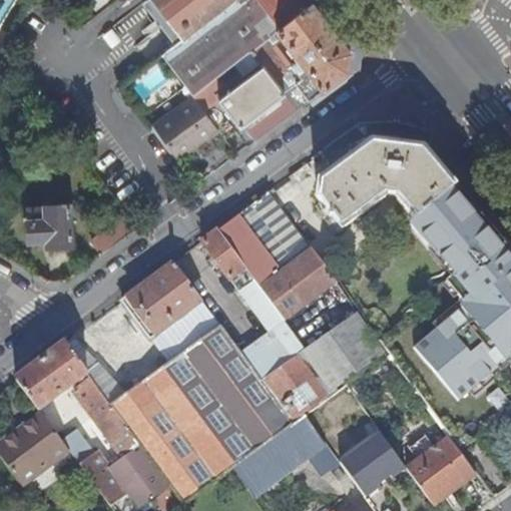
[(181,39),(150,0),(144,0),(142,2),(159,25),(174,44),(181,39)]
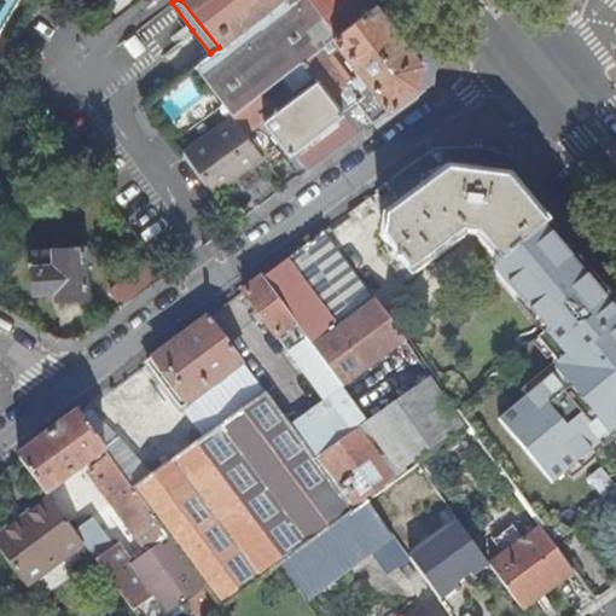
[(181,0),(219,47),(278,0),(181,0)]
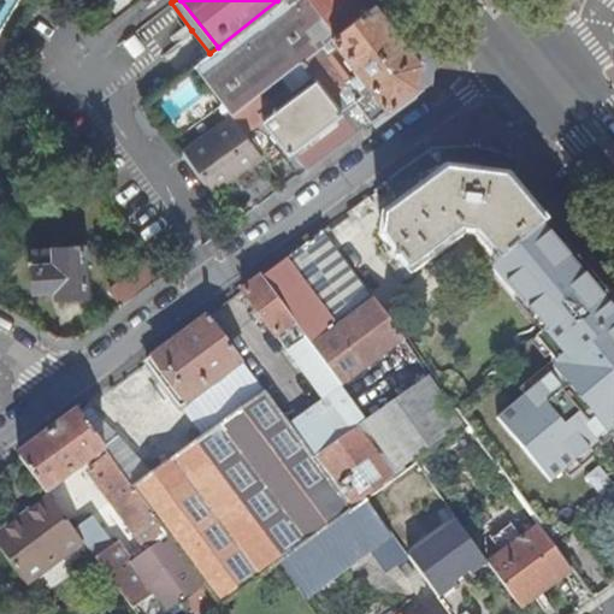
[(223,102),(231,114),(300,62),(317,47),(331,36),(375,1),(373,0),(277,0),(218,47),(210,53),(201,59),(194,65),(223,102)]
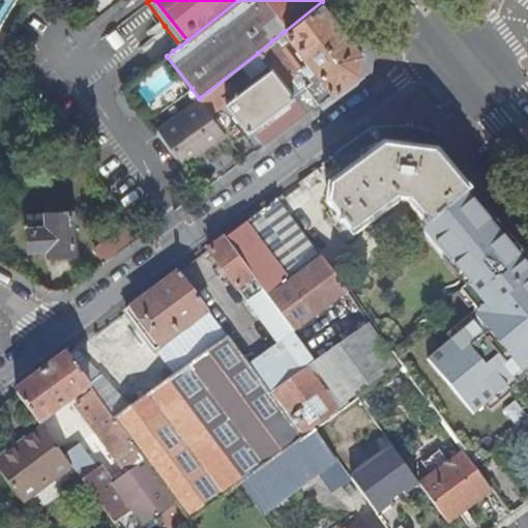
[(358,72),(320,103),(322,106),(368,71),(370,50),(330,0),(325,0),(323,2),(343,27),(345,30),(348,34),(360,51),(358,72)]
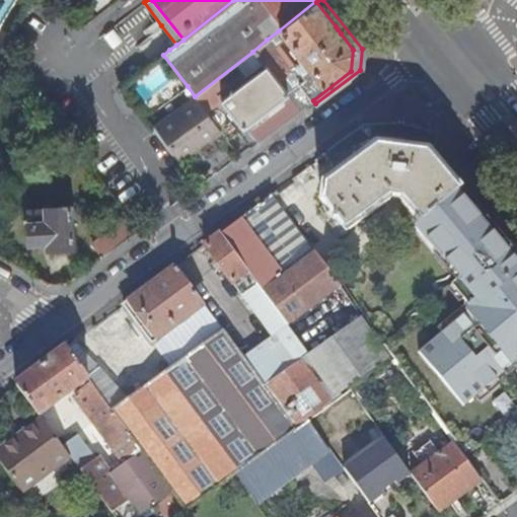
[(298,112),(313,100),(351,71),(353,50),(341,33),(338,29),(336,26),(316,2),(315,1),(279,30),(293,48),(289,51),(294,57),(296,56),(299,61),(289,68),(267,40),(252,52),(265,68),(298,112)]
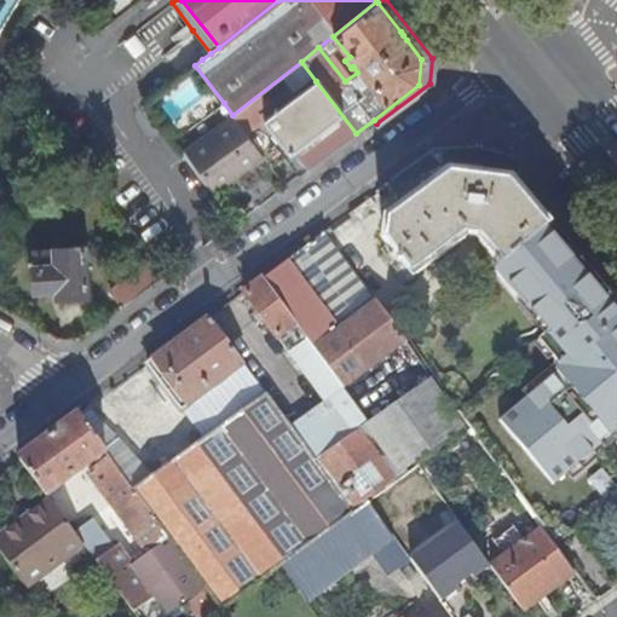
[(294,151),(307,168),(333,150),(356,133),(316,81),(264,120),(290,154),(294,151)]
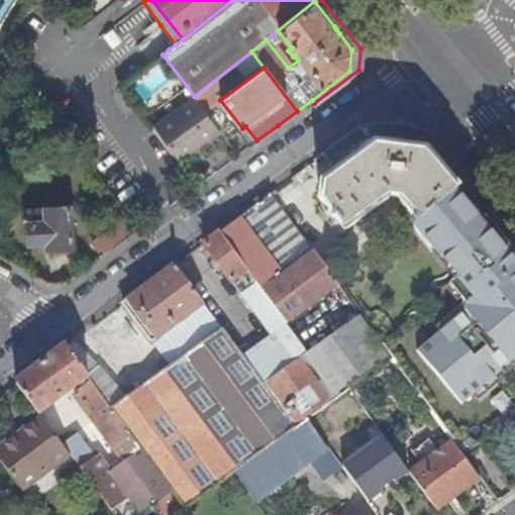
[(144,117),(152,127),(155,125),(194,96),(187,86),(144,117)]
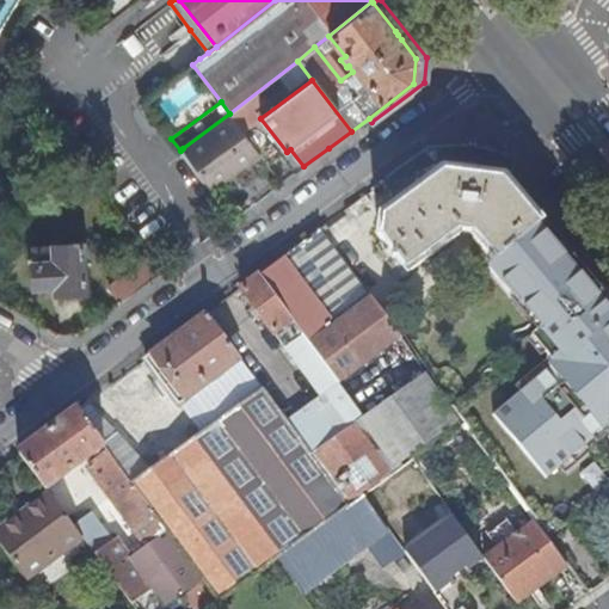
[(229,114),(183,148),(211,188),(259,154),(245,135),(229,114)]
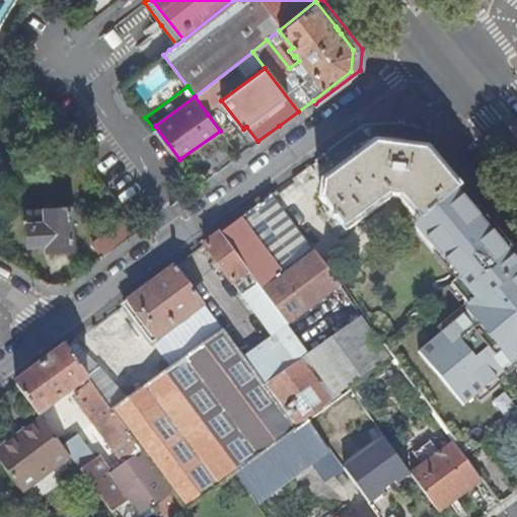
[(208,115),(220,131),(225,137),(237,128),(221,105),(208,115)]
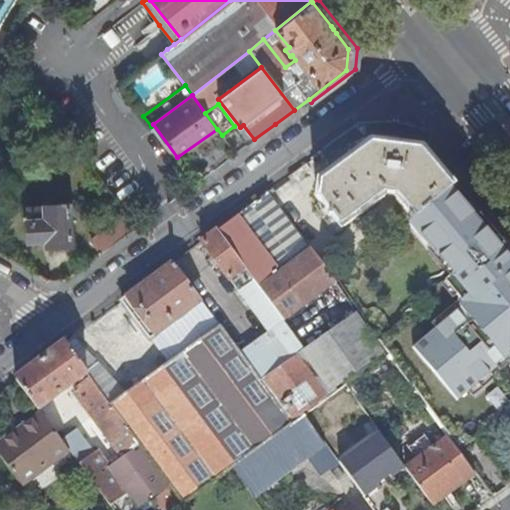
[(430,131),(407,125),(395,121),(359,123),(335,141),(321,152),(332,167),(370,140),(425,147),(430,131)]
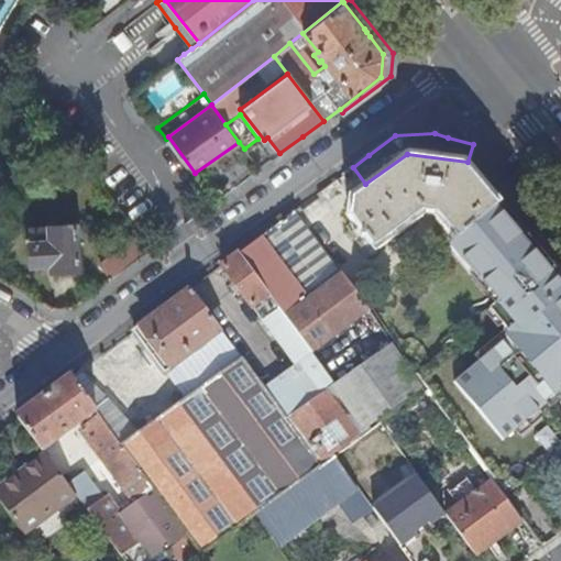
[(407,154),(365,184),(349,196),(347,212),(360,231),(353,237),(366,254),(424,213),(432,213),(450,237),(447,240),(449,243),(452,241),(453,242),(503,204),(490,188),(468,162),(407,154)]
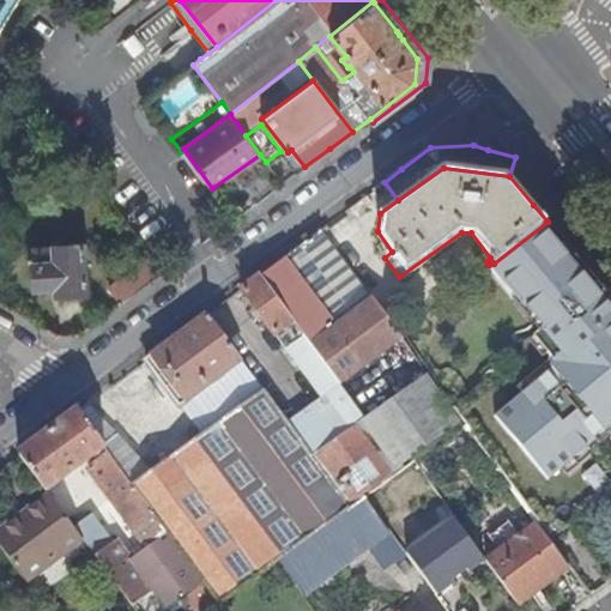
[(610,298),(548,222),(494,264),(484,267),(537,327),(530,333),(552,362),(494,416),(546,479),(605,429),(610,436),(610,298)]
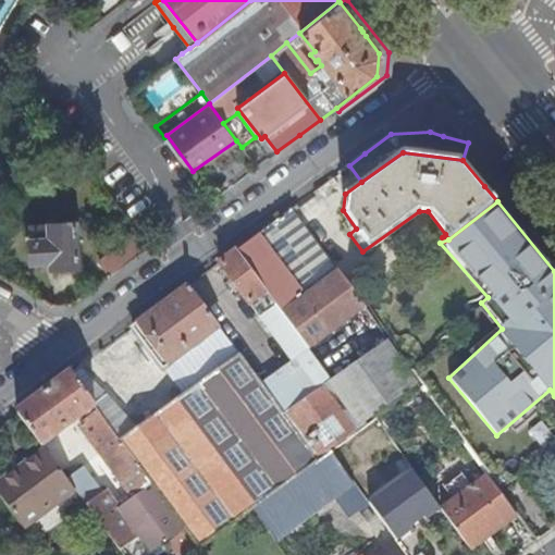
[(360,304),(291,208),(272,222),(236,248),(276,304),(308,346),(362,307),(360,304)]
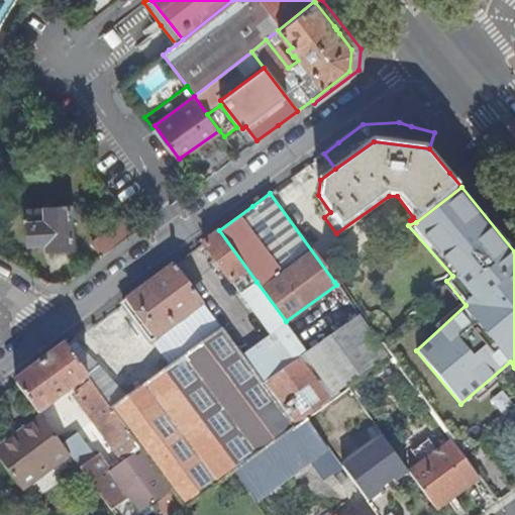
[(45,241),(46,248),(72,246),(69,205),(43,206),(43,208),(22,209),(22,217),(28,217),(28,222),(26,222),(27,242),(45,241)]
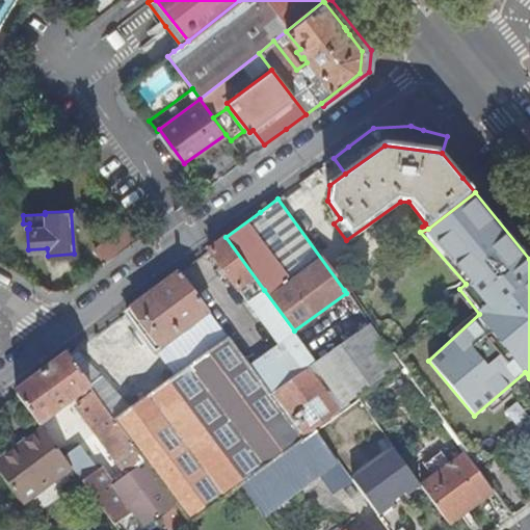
[(104,262),(142,235),(132,221),(95,248),(104,262)]
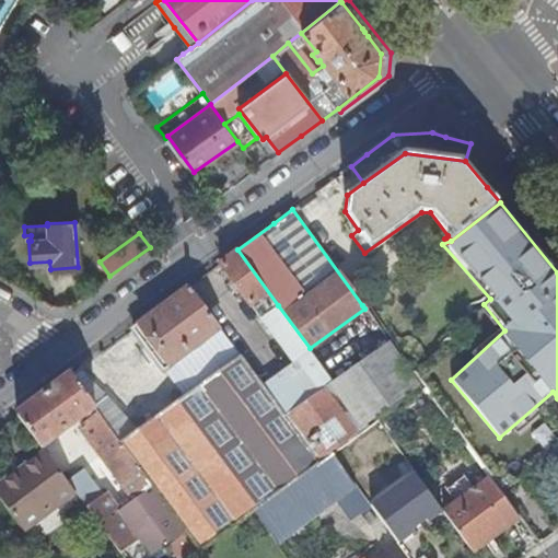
[(278,305),(237,250),(219,264),(259,318),(278,305)]
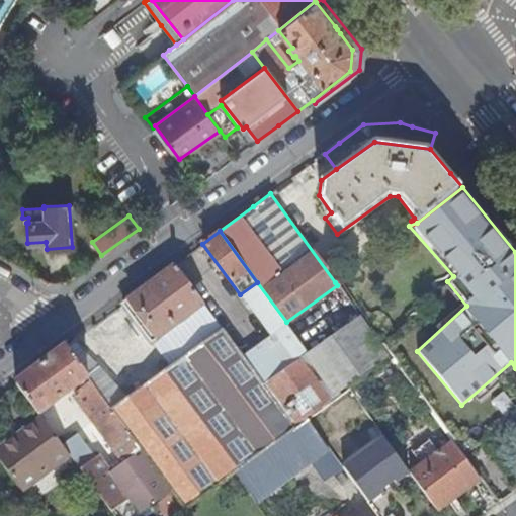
[(202,303),(175,264),(151,282),(129,298),(157,336),(202,303)]
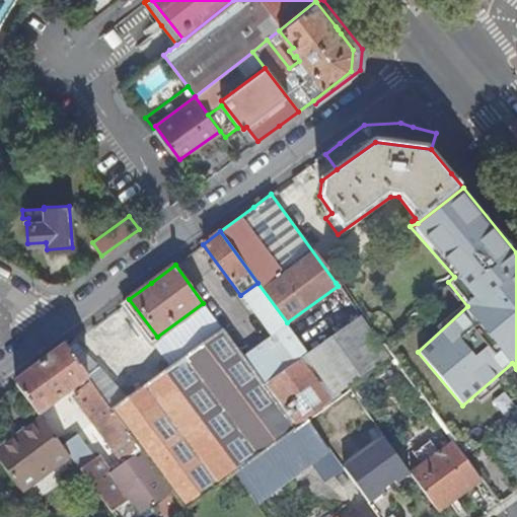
[(157,337),(129,299),(123,304),(151,341),(157,337)]
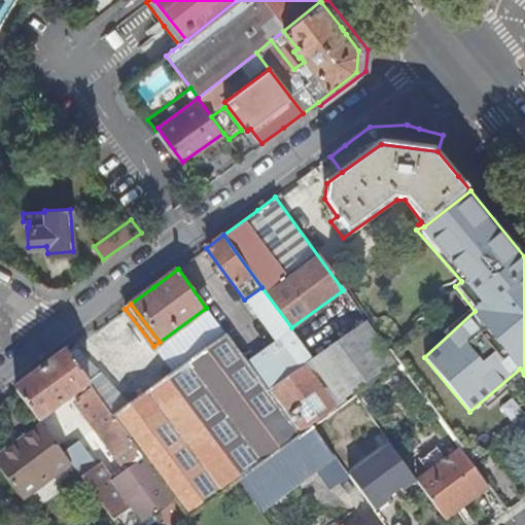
[(224,334),(206,308),(160,342),(153,346),(172,372),(224,334)]
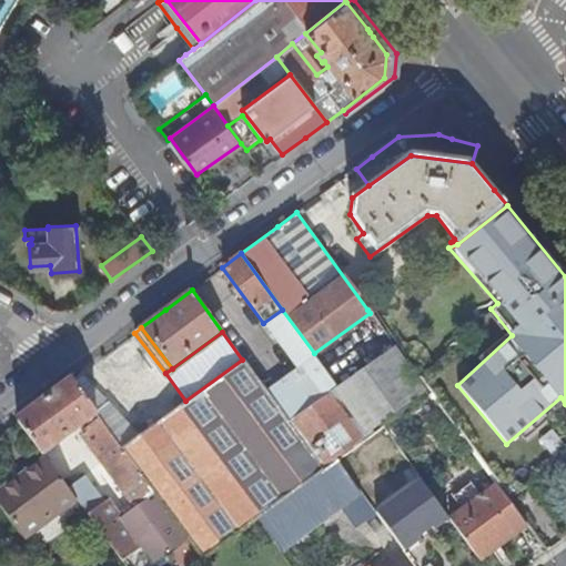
[(372,433),(381,426),(428,391),(402,355),(397,350),(393,345),(337,386),(372,433)]
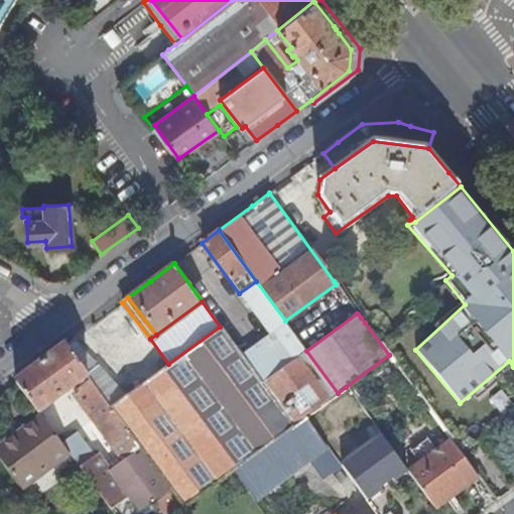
[(261,384),(220,327),(168,364),(127,394),(110,406),(169,488),(182,506),(232,471),(291,426),(261,384)]
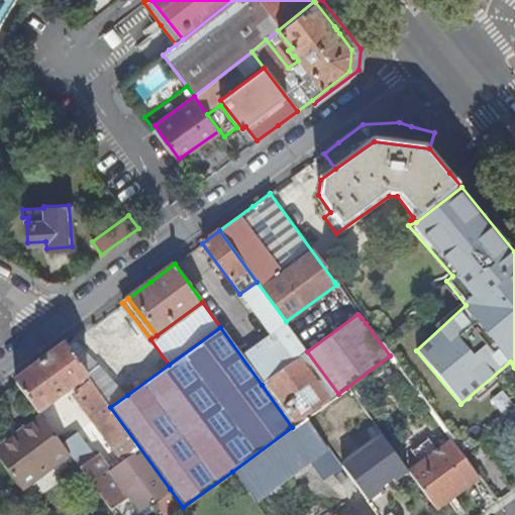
[(127,395),(74,338),(65,345),(110,407),(127,395)]
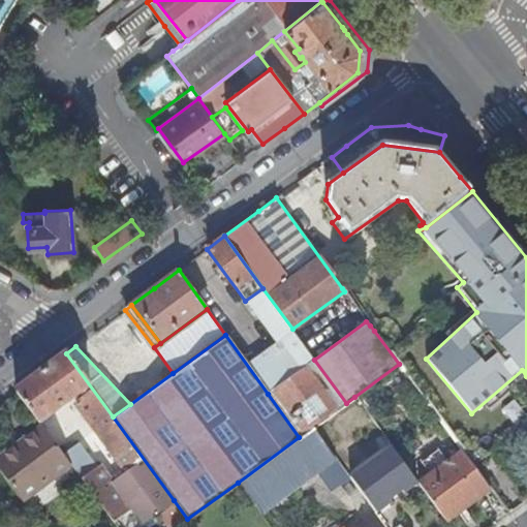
[(113,416),(66,353),(44,370),(17,391),(39,422),(80,392),(83,397),(74,403),(124,471),(111,482),(98,465),(96,467),(78,442),(62,453),(69,463),(114,524),(131,512),(141,525),(154,515),(174,500),(113,416)]
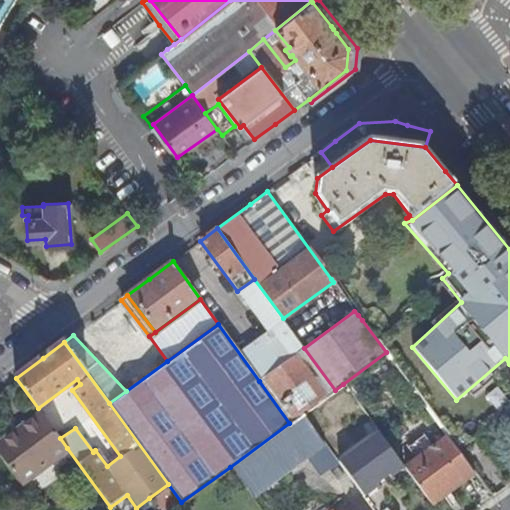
[(302,414),(335,390),(304,348),(259,381),(289,423),(302,414)]
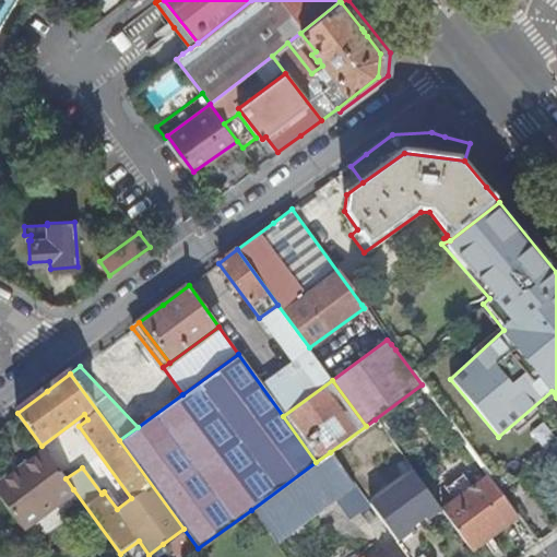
[(45,451),(0,485),(0,499),(22,529),(73,489),(66,478),(45,451)]
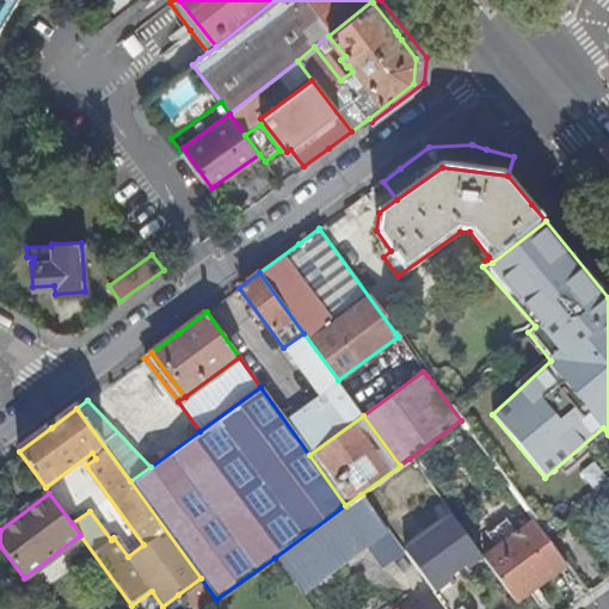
[(387,529),(382,524),(361,494),(345,505),(275,558),(300,592),(371,541),(387,529)]
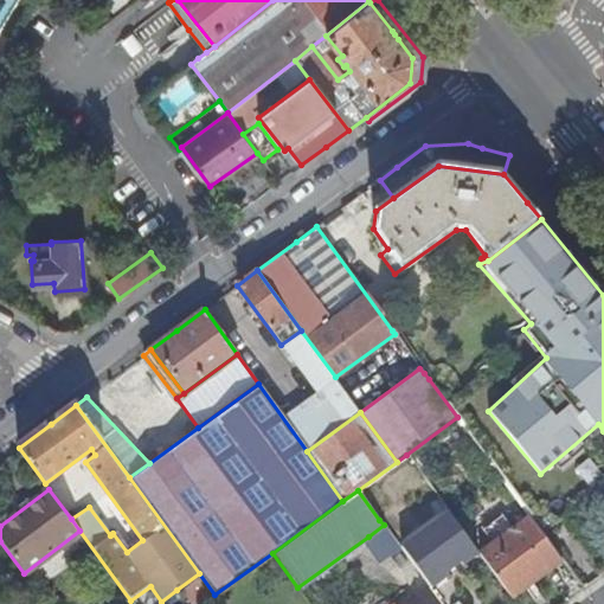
[(477,552),(448,511),(399,546),(429,588),(477,552)]
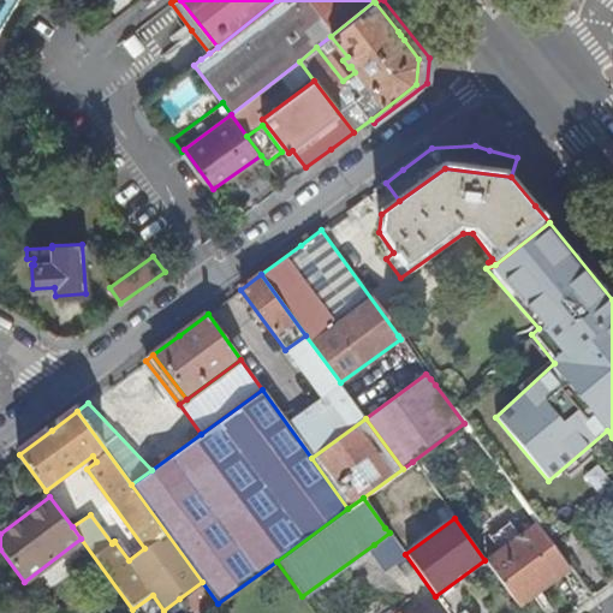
[(517,603),(569,566),(548,539),(537,523),(484,560),(517,603)]
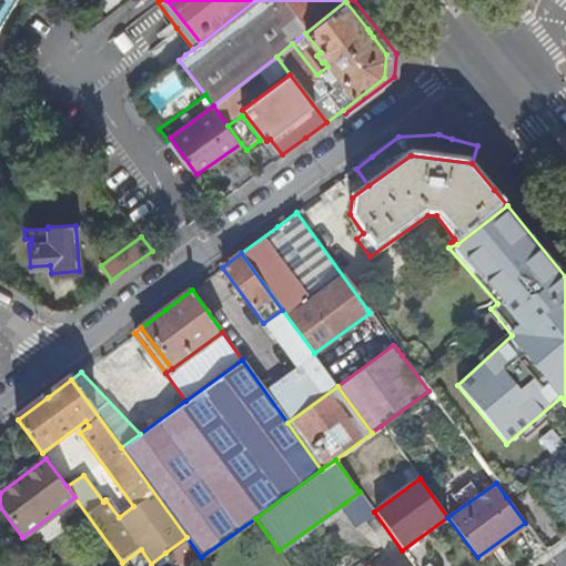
[(357,521),(372,509),(360,492),(345,503),(357,521)]
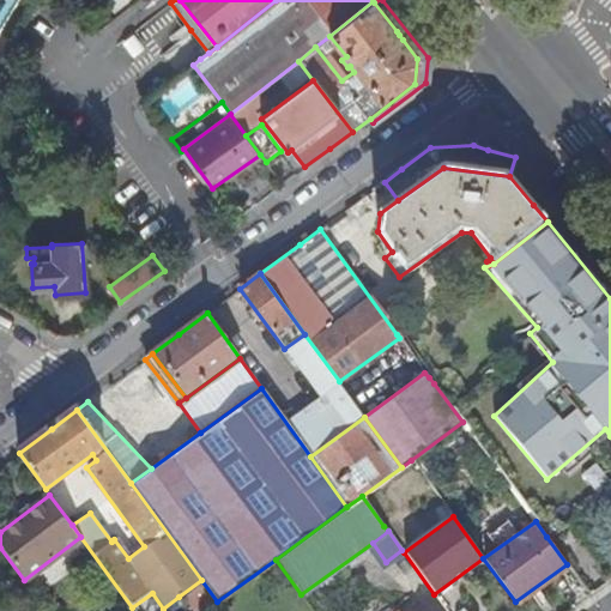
[(217,602),(201,580),(179,597),(177,610),(204,610),(211,606),(217,602)]
